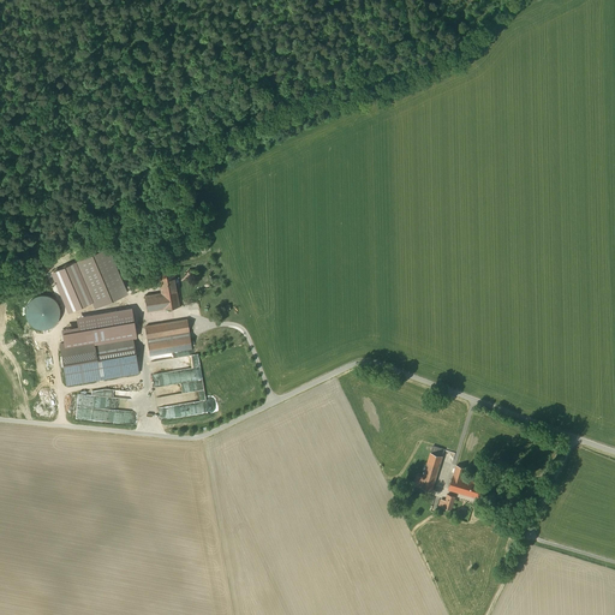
[(127,293),(108,248),(75,262),(94,308),(127,293)]
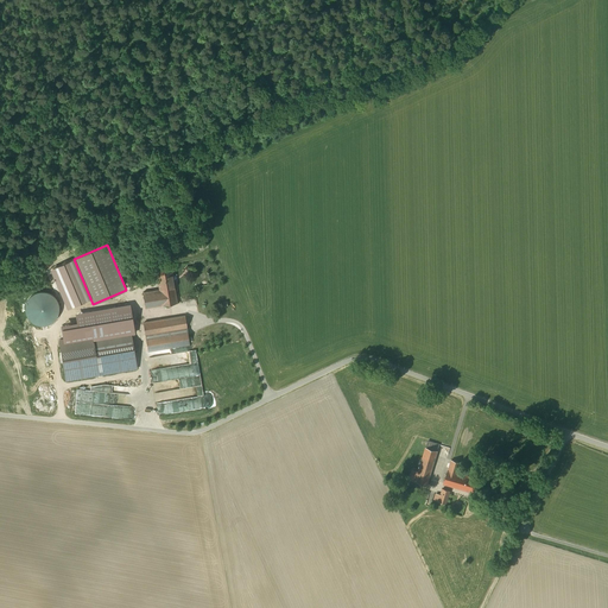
[(143,293),(145,310),(178,305),(172,265),(156,267),(159,291),(143,293)]
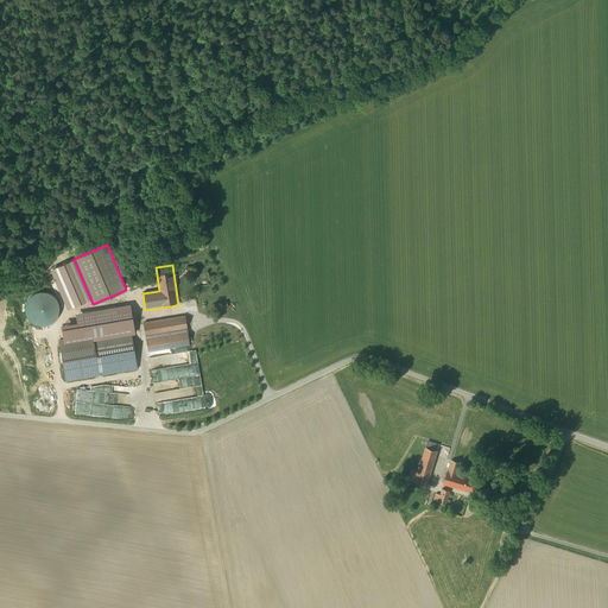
[(26,314),(27,317),(29,320),(32,322),(35,324),(38,325),(42,325),(45,325),(48,324),(51,323),(54,321),(56,318),(57,315),(58,311),(59,309),(58,305),(57,302),(56,298),(54,296),(51,293),(48,292),(44,292),(40,291),(37,292),(35,293),(31,296),(29,298),(26,301),(25,304),(25,308),(25,310),(26,314)]
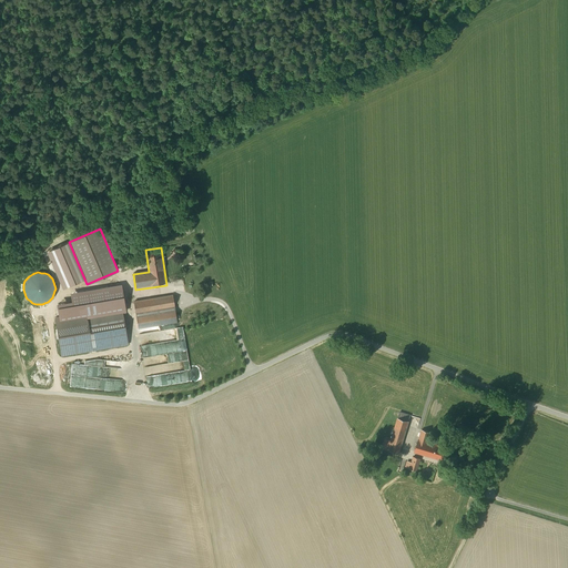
[(56,318),(61,357),(93,352),(130,346),(128,336),(124,313),(127,313),(122,288),(103,291),(107,311),(56,318)]
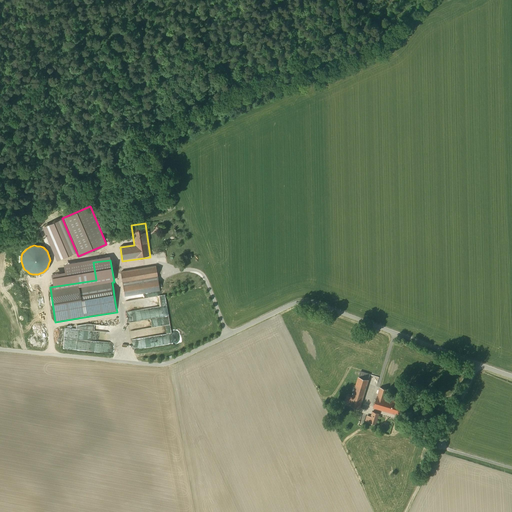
[(121,273),(125,297),(160,292),(156,267),(121,273)]
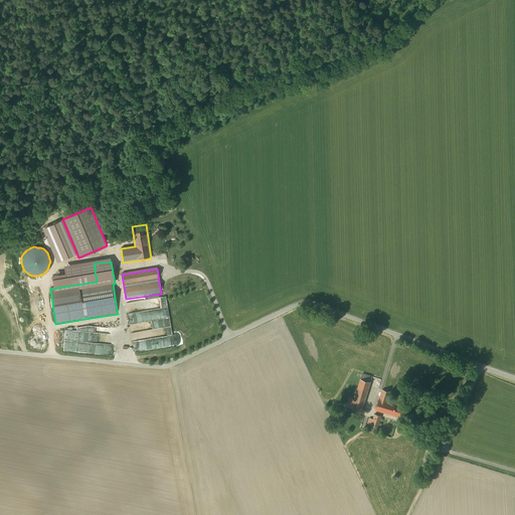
[(129,313),(130,324),(161,319),(162,325),(165,324),(165,327),(170,327),(169,319),(165,297),(152,299),(154,309),(129,313)]
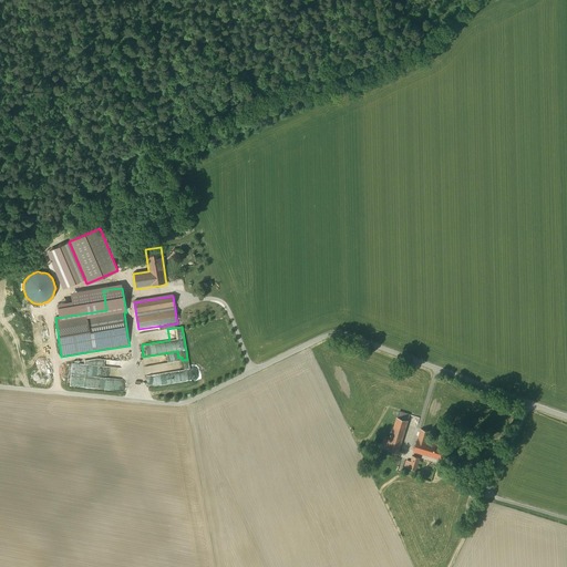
[(70,363),(69,385),(104,388),(104,389),(111,389),(111,380),(113,380),(113,378),(120,379),(121,367),(70,363)]
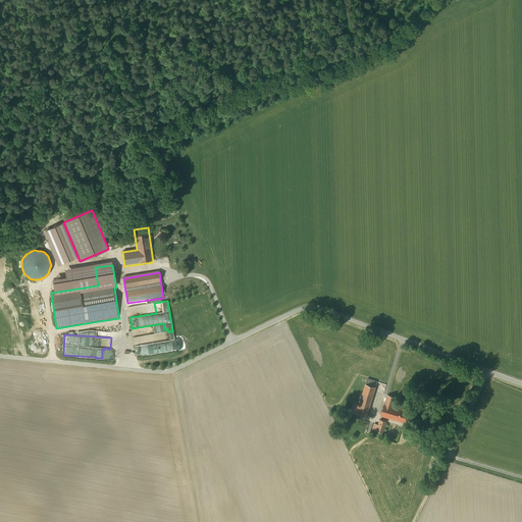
[(367,378),(366,384),(375,387),(377,381),(367,378)]
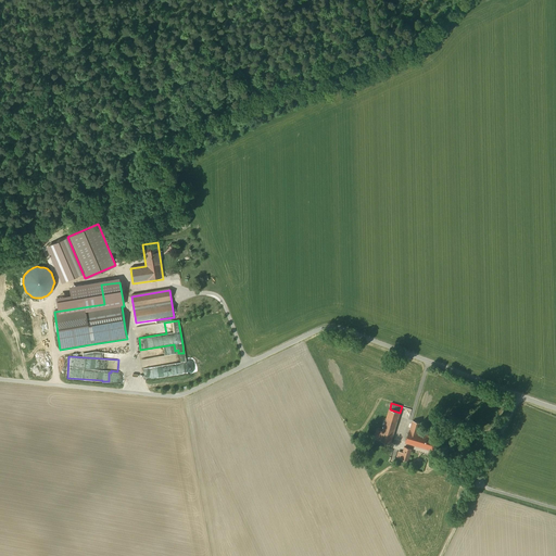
[(400,413),(390,409),(382,432),(377,430),(375,439),(391,443),(400,413)]
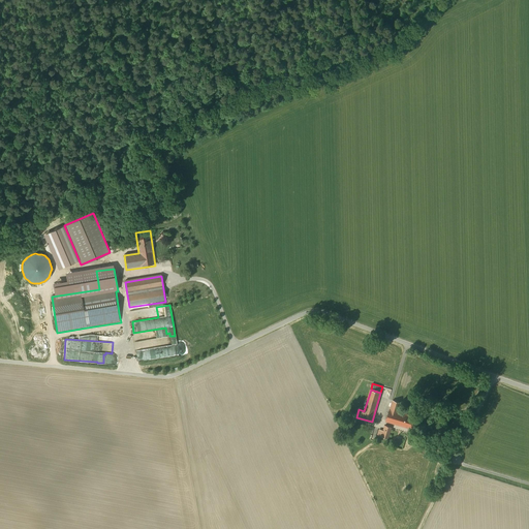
[(397,424),(400,412),(398,411),(400,403),(392,401),(386,421),(397,424)]
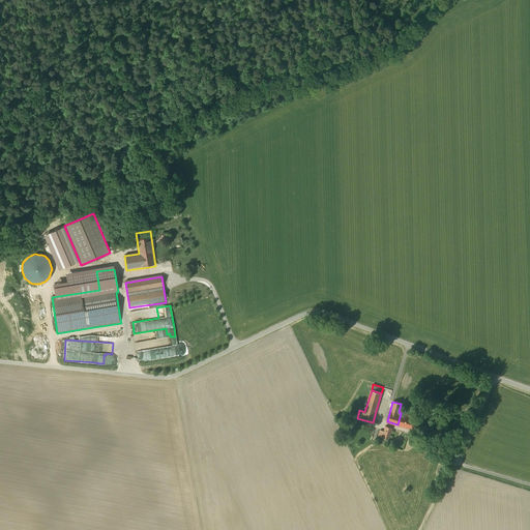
[(401,413),(398,424),(414,430),(418,418),(401,413)]
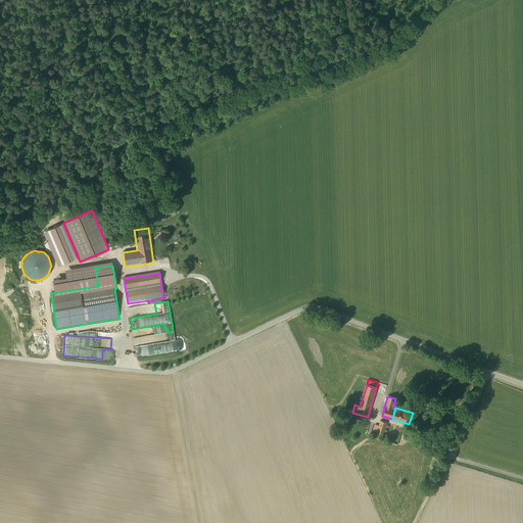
[(376,425),(374,431),(383,434),(387,423),(381,421),(379,426),(376,425)]
